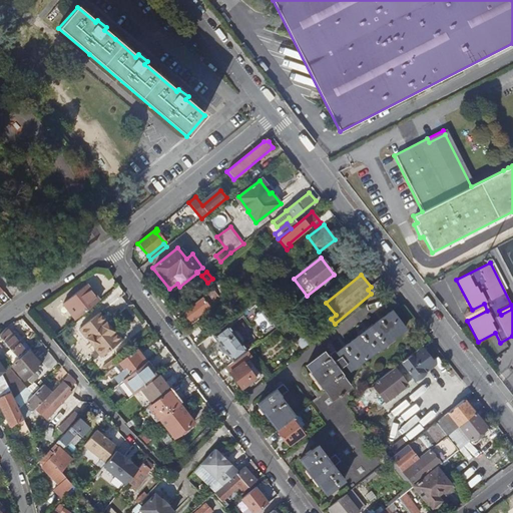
[(222,303),(228,299),(218,285),(212,290),(216,295),(219,299),(222,303)]
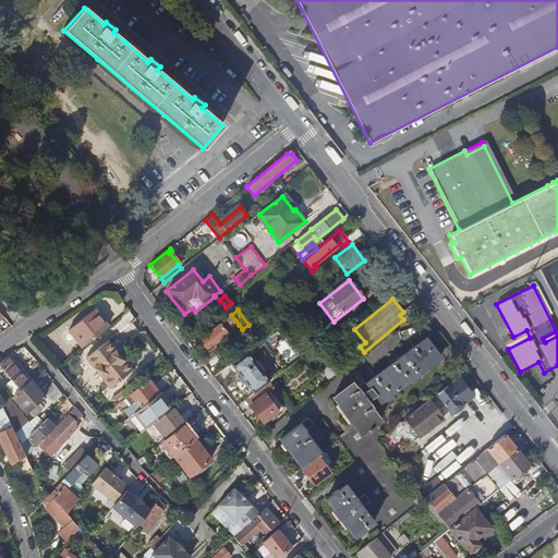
[(105,328),(92,312),(89,313),(102,329),(105,328)]
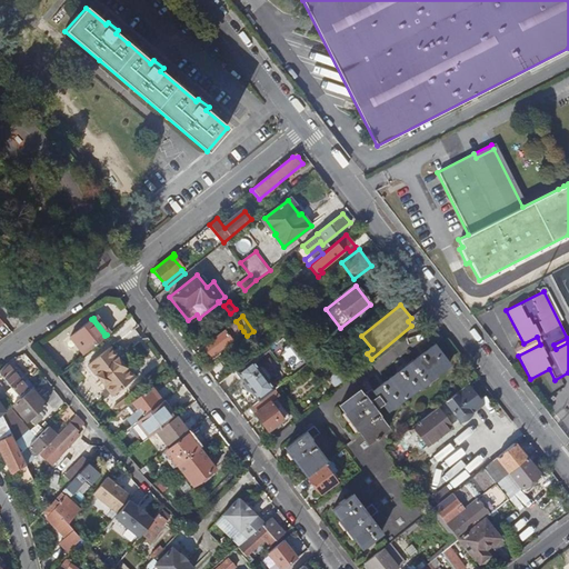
[(105,336),(91,319),(67,339),(75,348),(77,346),(83,355),(105,336)]
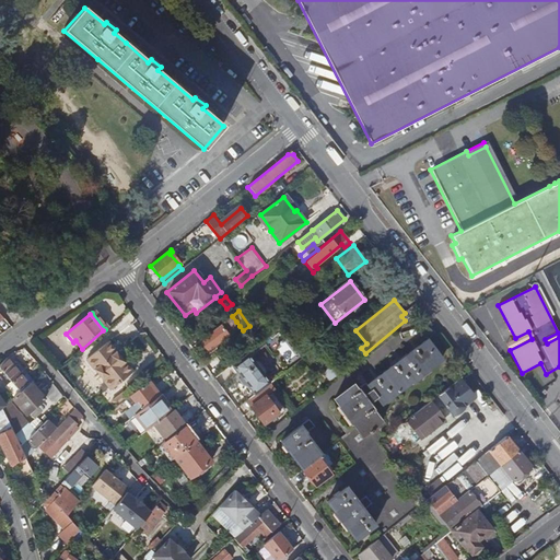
[(243,330),(240,326),(236,322),(232,316),(199,341),(201,343),(198,347),(200,349),(203,347),(207,351),(228,335),(231,340),(243,330)]
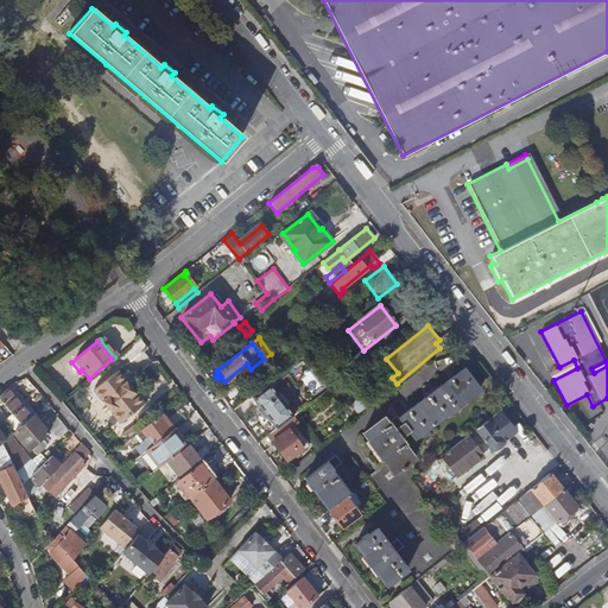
[(57,382),(75,368),(63,354),(46,369),(57,382)]
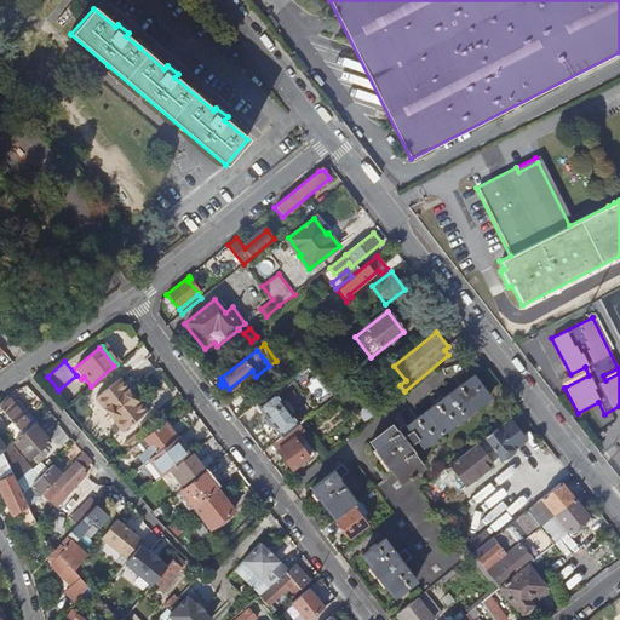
[(308,366),(297,373),(314,397),(325,390),(308,366)]
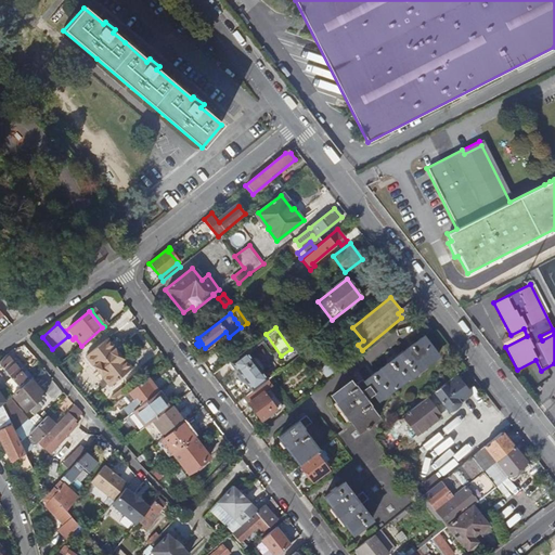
[(554,327),(553,330),(540,336),(542,340),(554,334),(554,327)]
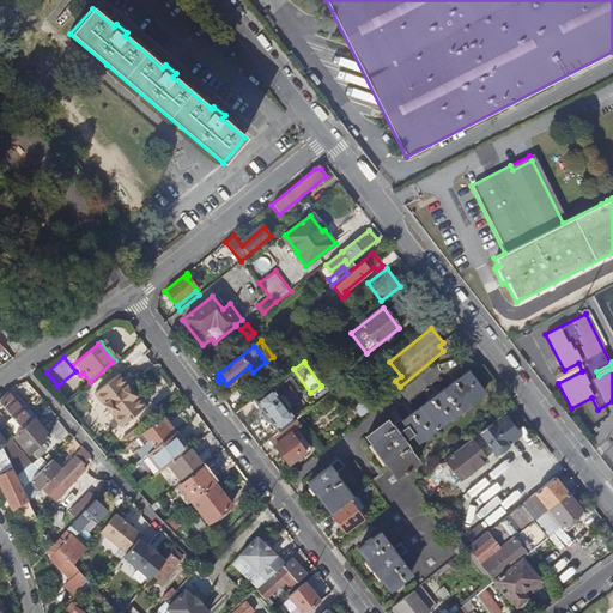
[(553,376),(558,384),(558,383),(582,371),(578,363),(564,370),(553,376)]
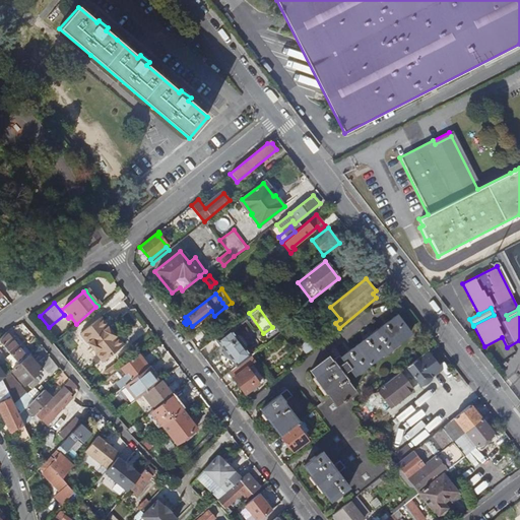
[(396,315),(378,329),(378,328),(371,333),(371,334),(341,358),(334,364),(333,363),(332,364),(327,358),(310,371),(336,405),(342,400),(343,402),(346,399),(345,398),(353,391),(345,381),(346,380),(342,375),(349,369),(354,376),(410,333),(396,315)]
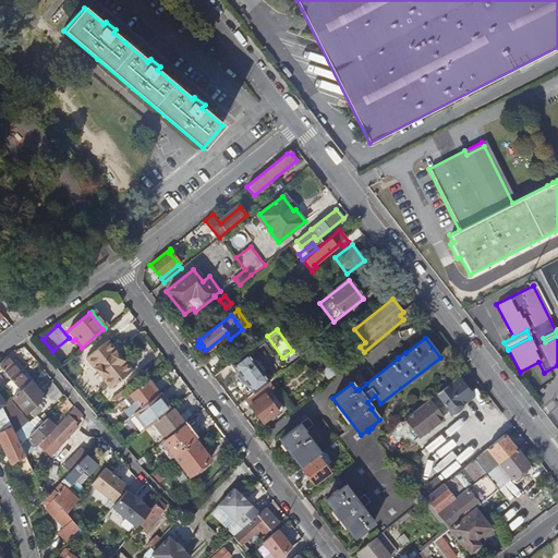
[(123,361),(107,341),(86,359),(109,388),(129,372),(121,362),(123,361)]
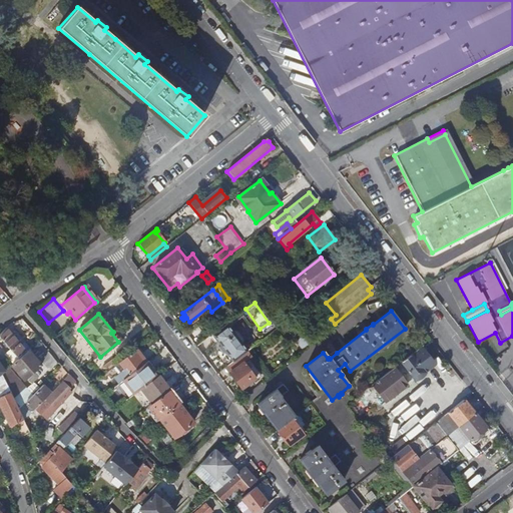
[(224,325),(209,336),(215,344),(210,348),(216,357),(219,354),(220,354),(224,355),(231,363),(260,341),(238,314),(224,325)]
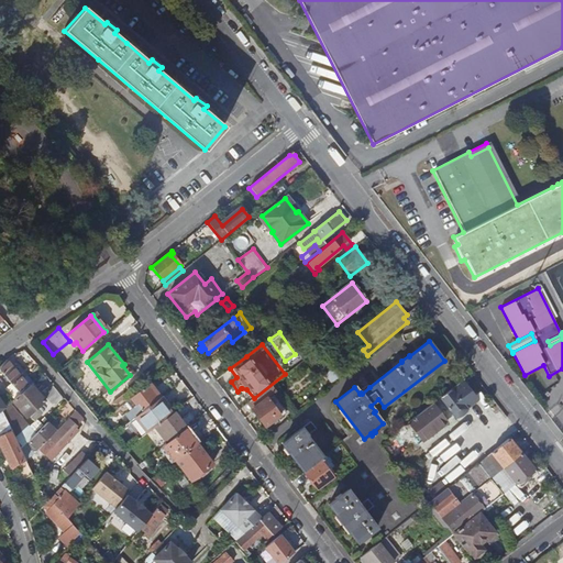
[(56,362),(66,362),(66,351),(56,351),(56,362)]
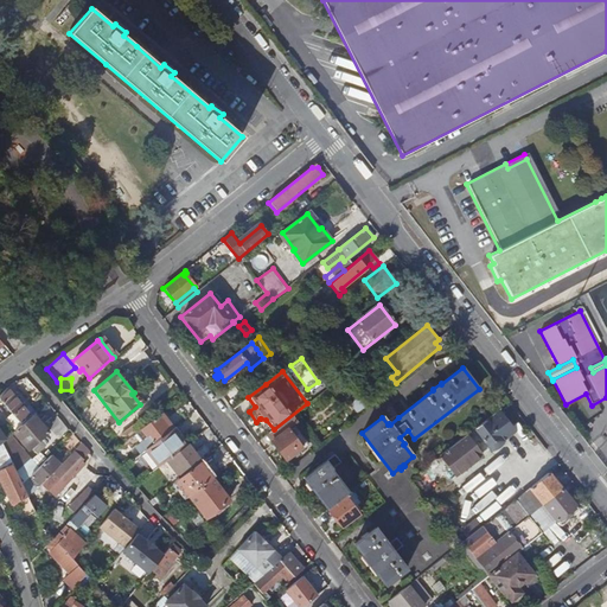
[(0,401),(20,425),(30,416),(13,397),(6,389),(0,395),(0,401)]
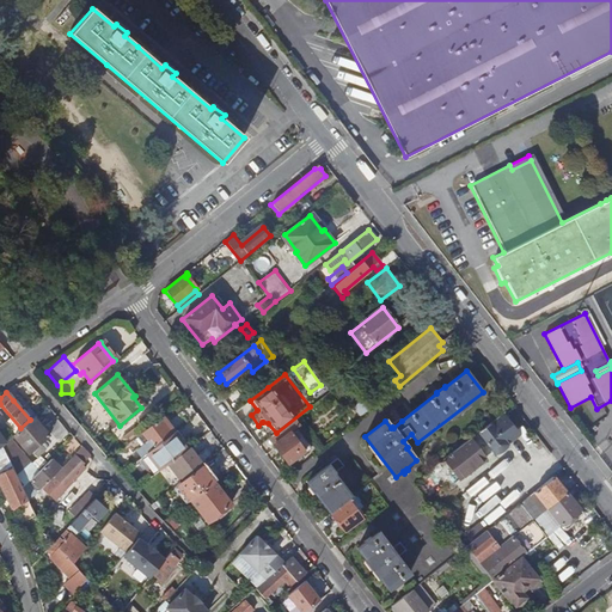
[(502,440),(514,430),(502,415),(479,433),(495,453),(497,452),(500,451),(502,448),(503,447),(506,445),(502,440)]
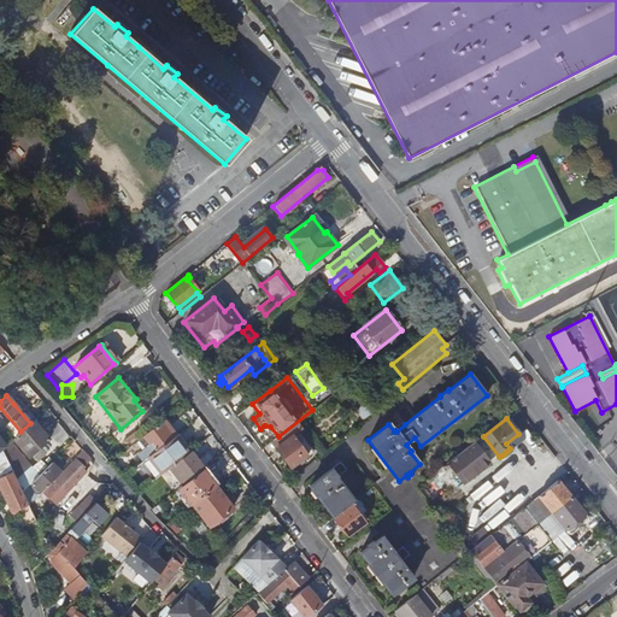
[(35,419),(33,422),(47,439),(50,436),(35,419)]
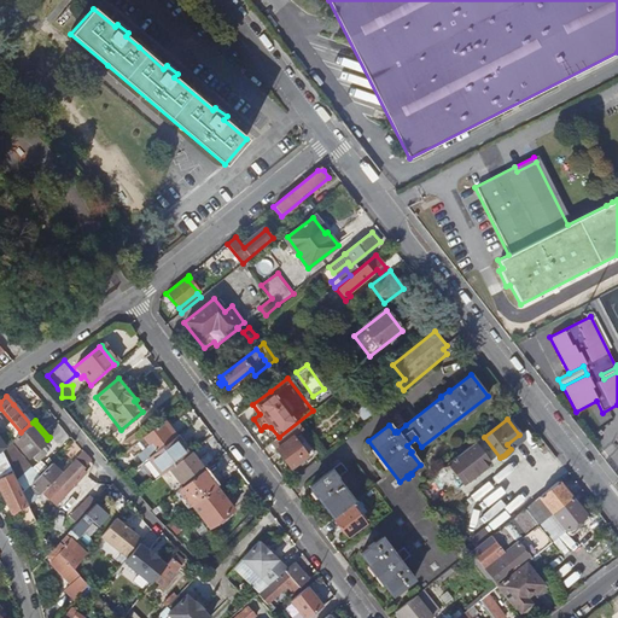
[(174,436),(163,420),(136,441),(129,447),(135,454),(150,443),(156,450),(174,436)]
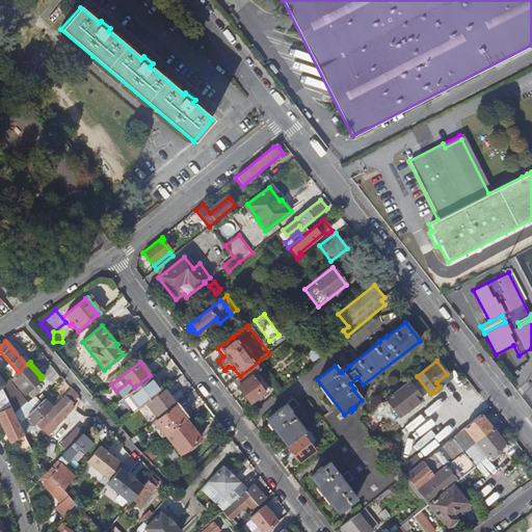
[(26,365),(18,372),(10,379),(24,394),(41,378),(28,364),(26,365)]
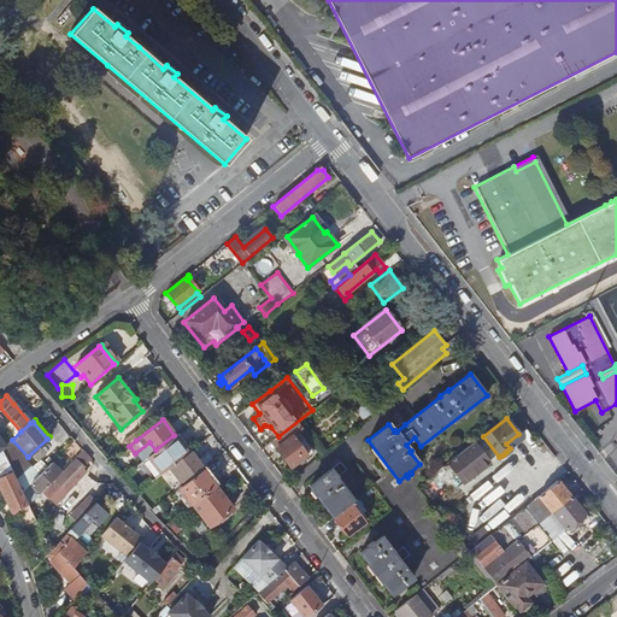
[(119,444),(124,450),(129,446),(136,440),(131,434),(119,444)]
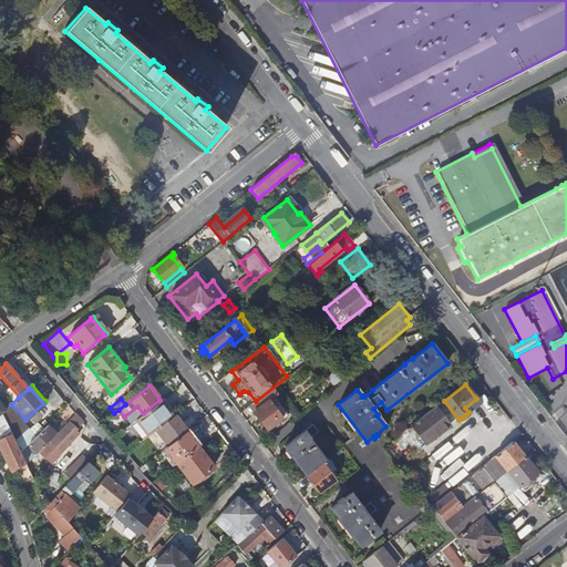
[(157,428),(161,425),(173,415),(161,400),(135,420),(147,435),(157,428)]
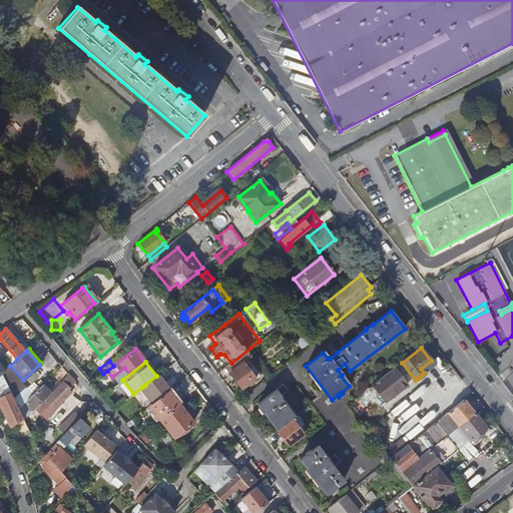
[(242,363),(229,374),(240,390),(254,379),(242,363)]
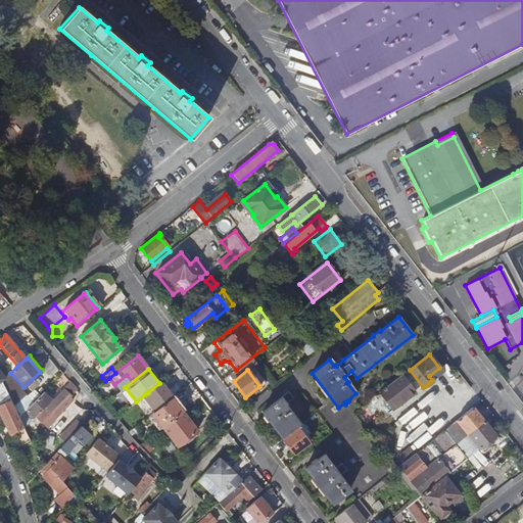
[(24,396),(6,376),(4,378),(0,381),(12,407),(24,396)]
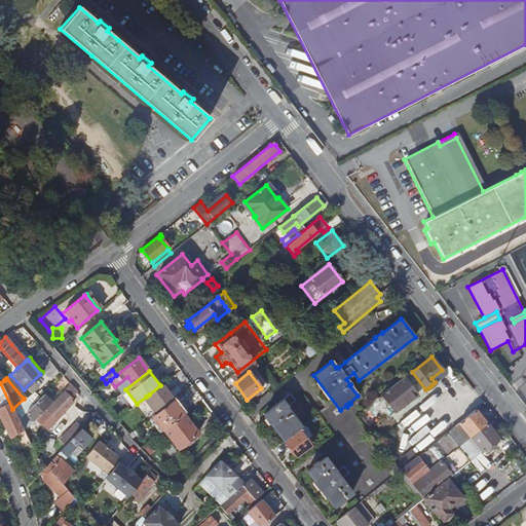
[(393,410),(416,393),(404,378),(382,395),(393,410)]
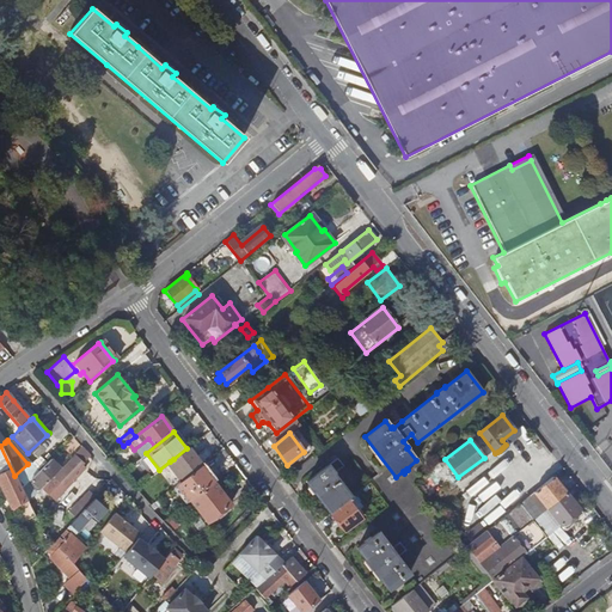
[(14,476),(0,446),(0,487),(10,507),(26,499),(20,488),(14,476)]
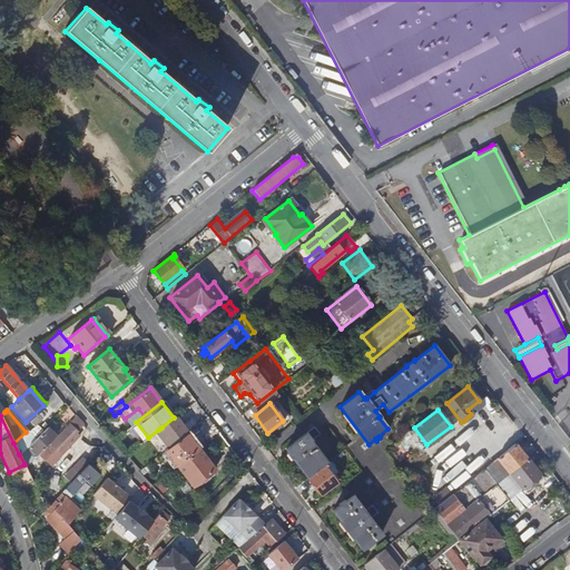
[(70,425),(47,449),(53,455),(77,432),(76,431),(84,423),(77,415),(69,423),(70,425)]
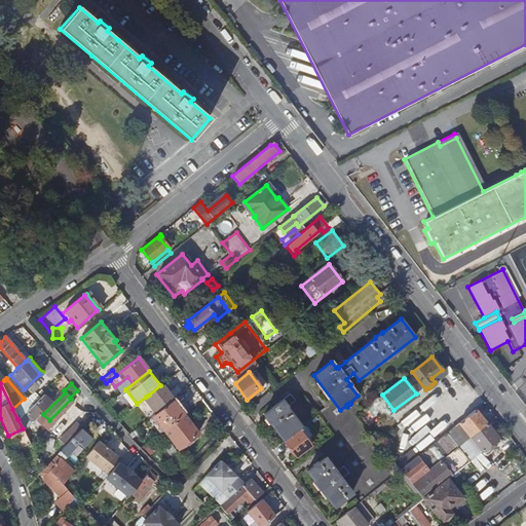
[(146,397),(157,412),(173,400),(174,399),(162,384),(160,385),(149,395),(146,397)]
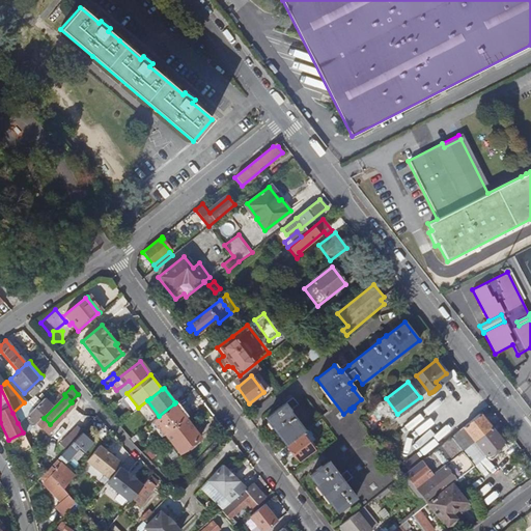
[(44,398),(18,423),(23,432),(24,435),(52,407),(44,398)]
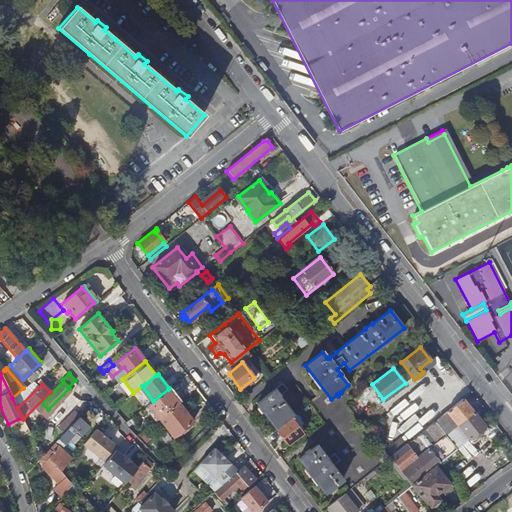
[(276,429),(295,415),(280,394),(284,391),(279,385),(256,403),(276,429)]
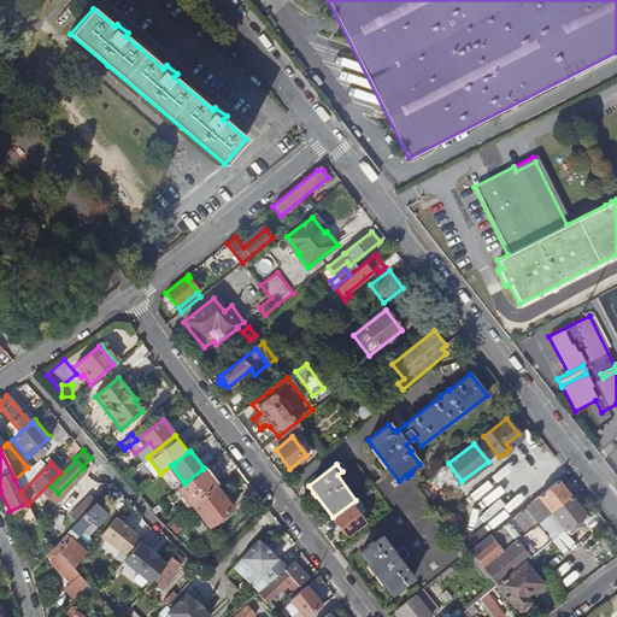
[(191,505),(192,504),(216,486),(215,485),(203,469),(184,483),(177,489),(189,505),(191,505)]
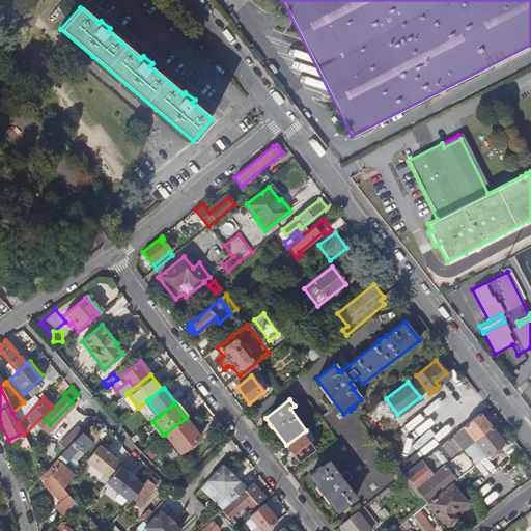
[(474,442),(492,428),(479,414),(463,427),(474,442)]
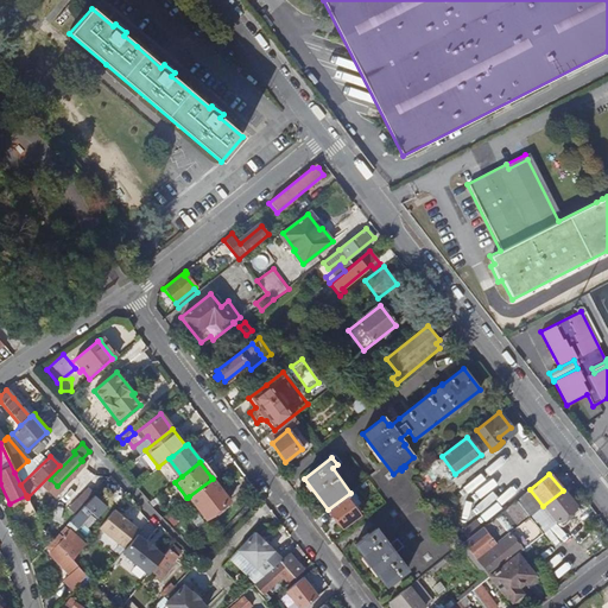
[(213,479),(189,496),(206,518),(229,500),(213,479)]
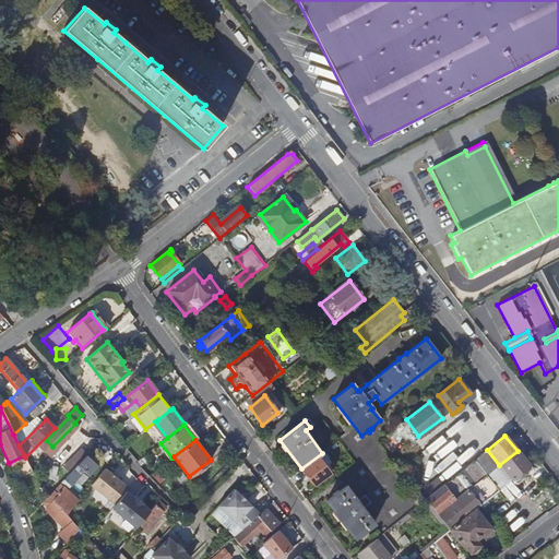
[(70,472),(86,453),(81,448),(64,466),(70,472)]
